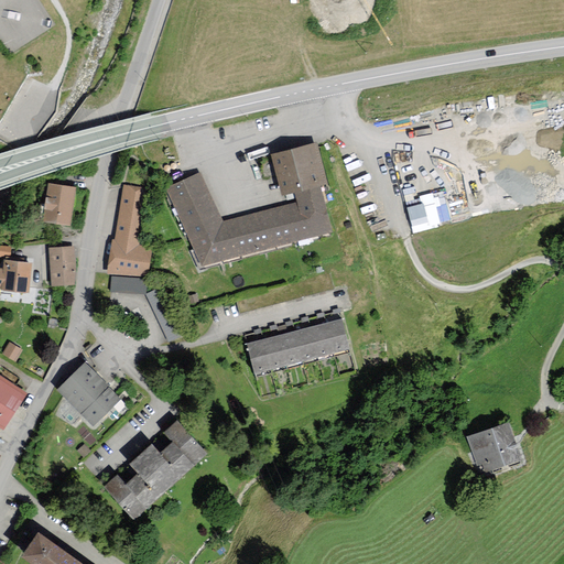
[(318,142),(274,152),(282,188),(326,179),(318,142)]
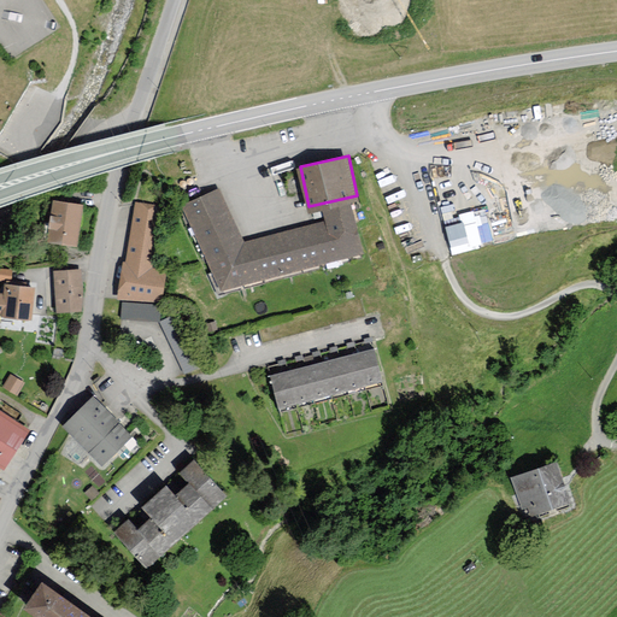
[(221,188),(183,203),(222,286),(365,252),(353,201),(324,207),(328,222),(244,241),(221,188)]
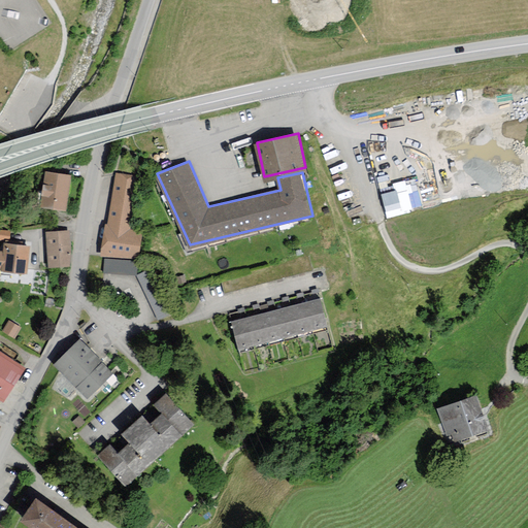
[(42,205),(65,208),(69,177),(46,174),(42,205)]
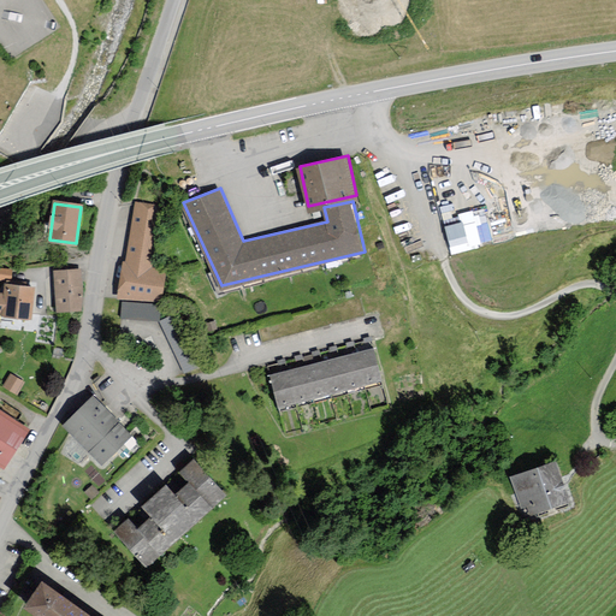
[(123,265),(119,296),(160,301),(164,271),(150,270),(159,206),(135,203),(128,265),(123,265)]
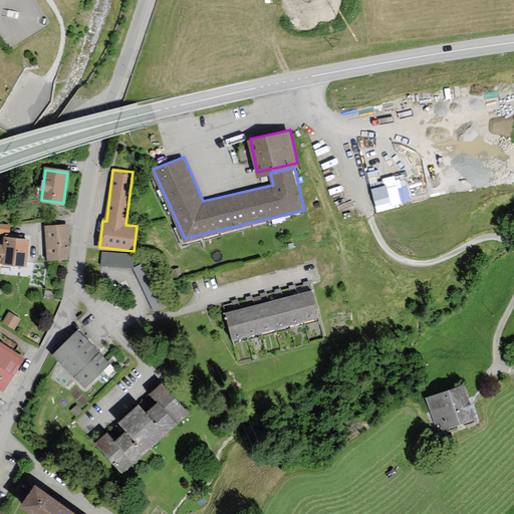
[(0,222),(0,231),(8,233),(10,224),(0,222)]
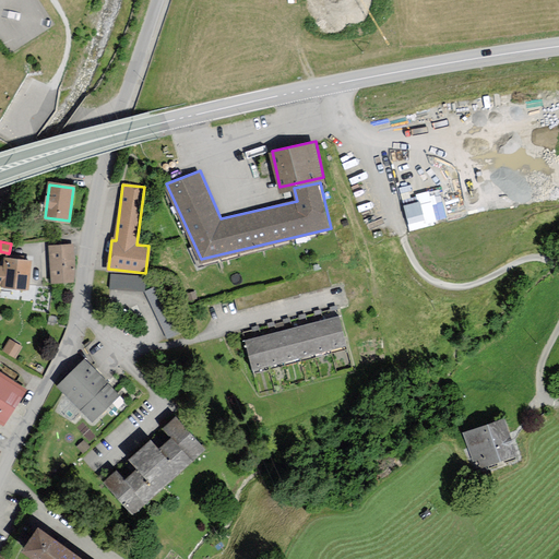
[(49,247),(52,283),(73,281),(71,246),(49,247)]
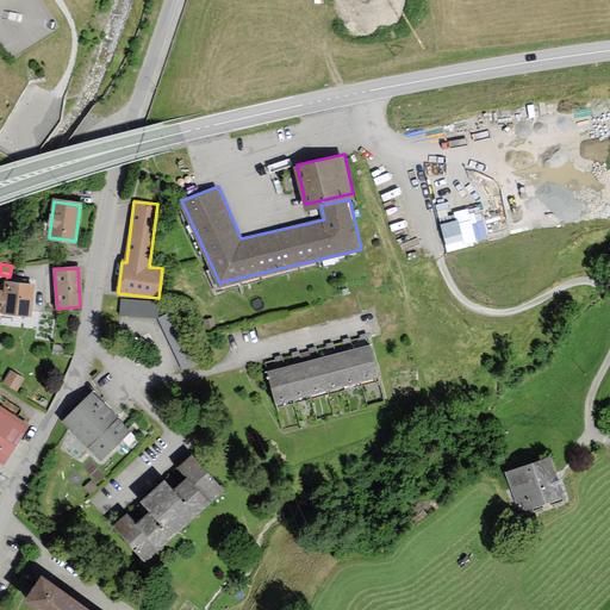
[(0,310),(30,313),(32,285),(6,282),(5,292),(0,291),(0,310)]
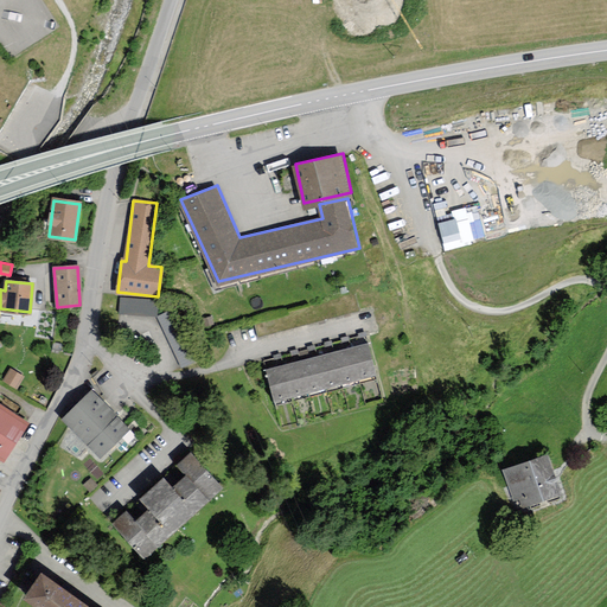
[(119,312),(157,314),(158,298),(120,295),(119,312)]
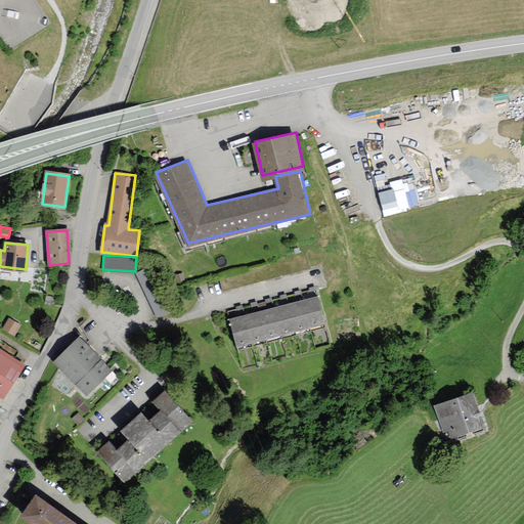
[(136,270),(156,316),(167,312),(147,266),(136,270)]
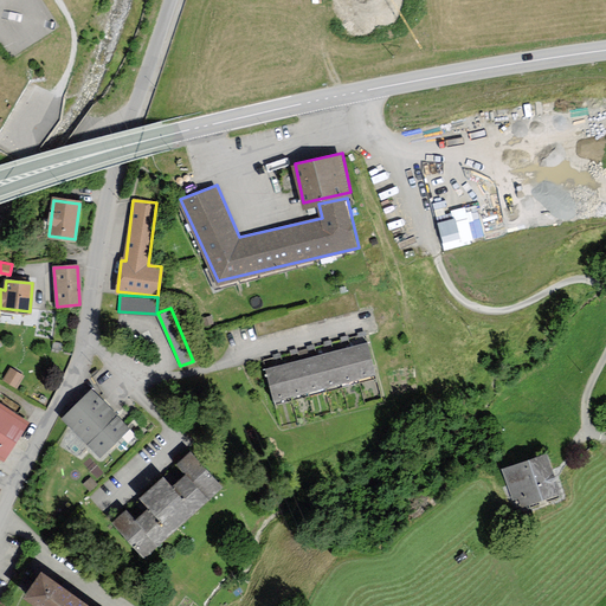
[(268,369),(276,398),(376,372),(368,342),(268,369)]
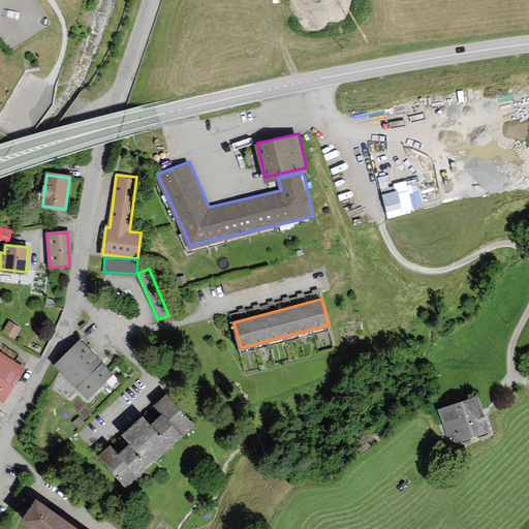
[(3,331),(14,337),(21,325),(9,319),(3,331)]
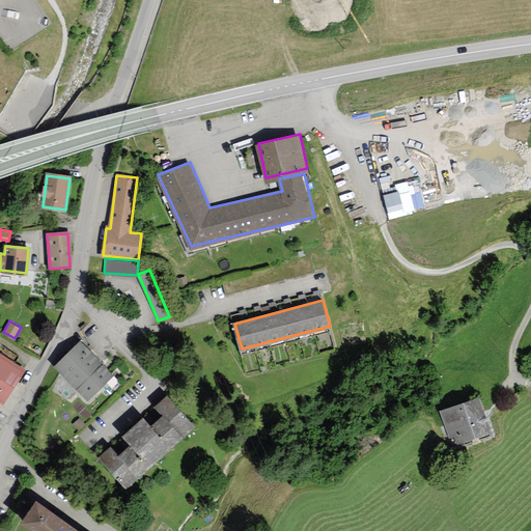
[(57,368),(88,400),(114,375),(82,343),(57,368)]
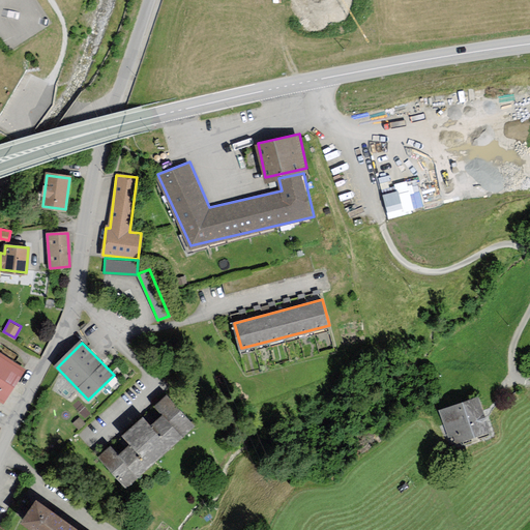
[(24,366),(0,351),(0,398),(2,400),(24,366)]
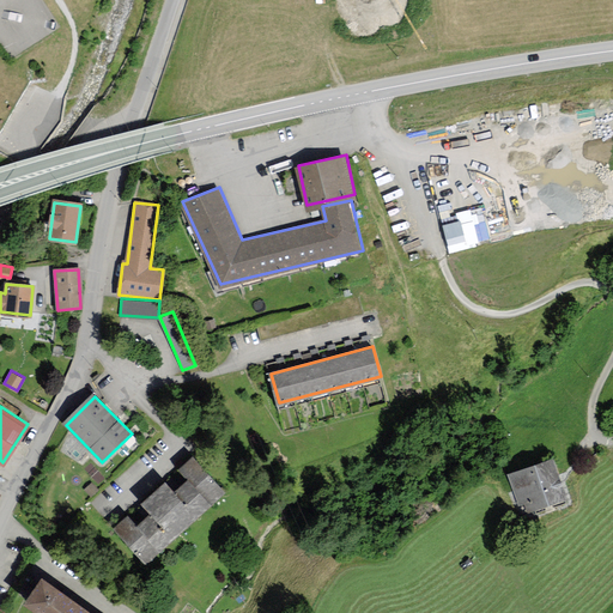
[(128,520),(115,533),(147,568),(226,495),(195,460),(182,472),(190,481),(176,495),(165,484),(141,505),(152,516),(138,529),(128,520)]
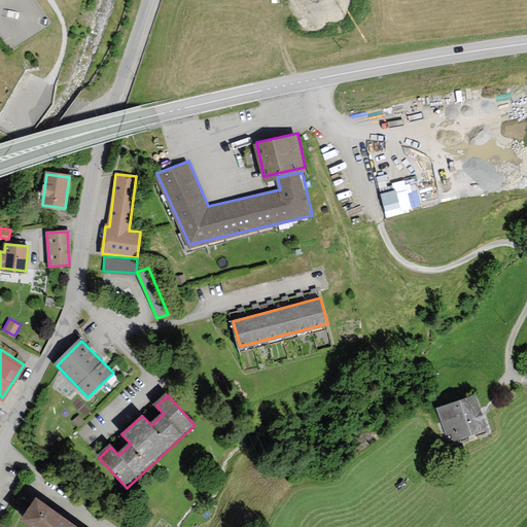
[(473,397),(438,410),(447,433),(451,431),(454,441),(485,429),(473,397)]
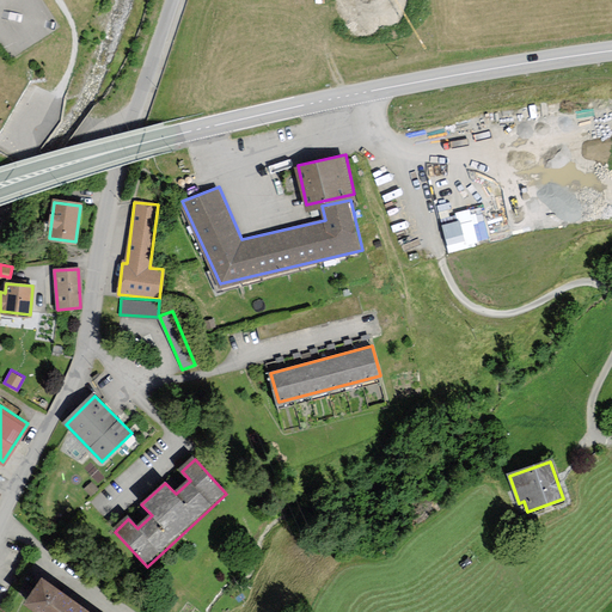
[(130,515),(136,524),(147,515),(141,507),(130,515)]
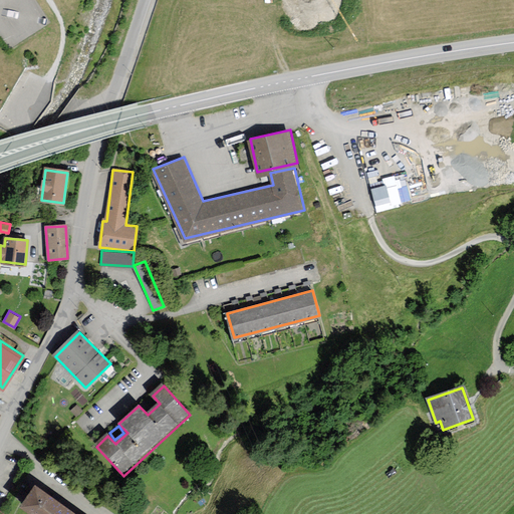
[(72,513),(35,487),(18,510),(24,513),(72,513)]
